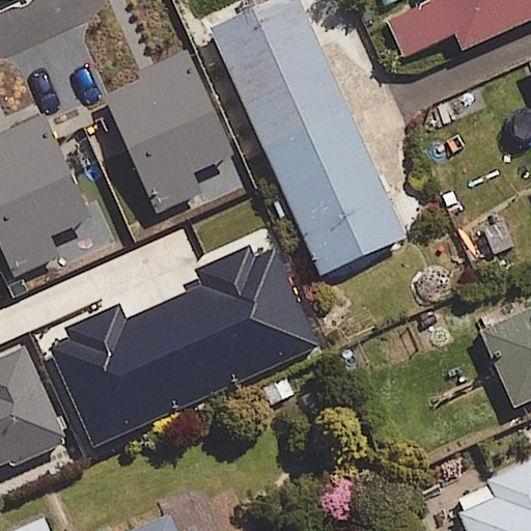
[(299,0),(276,0),(207,31),(318,277),(406,238),(299,0)]
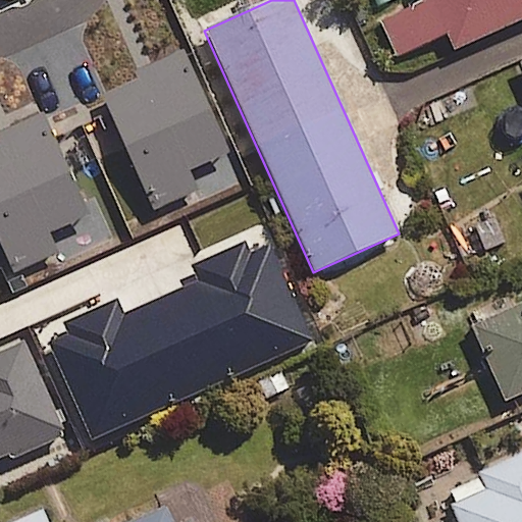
[(521,0),(430,0),(454,52),(521,20),(521,0)]
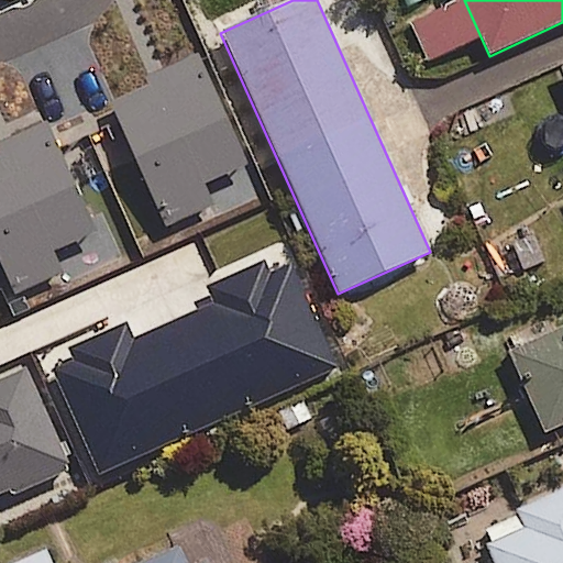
[(531,224),(490,242),(507,280),(547,264),(531,224)]
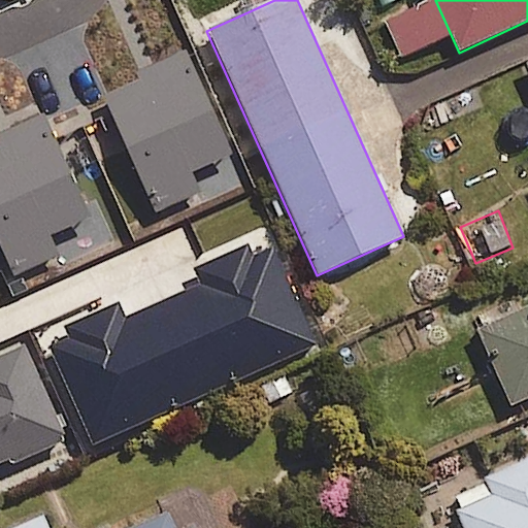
[(527,306),(476,330),(510,406),(527,398),(527,306)]
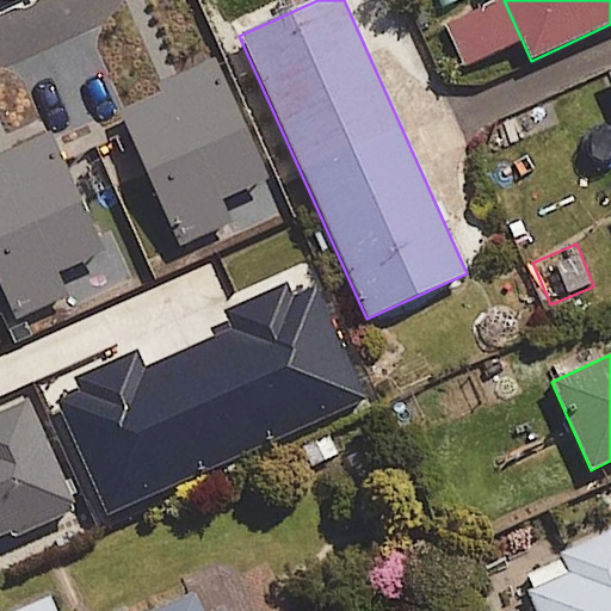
[(0,535),(73,503),(45,442),(35,417),(26,400),(0,411),(0,535)]
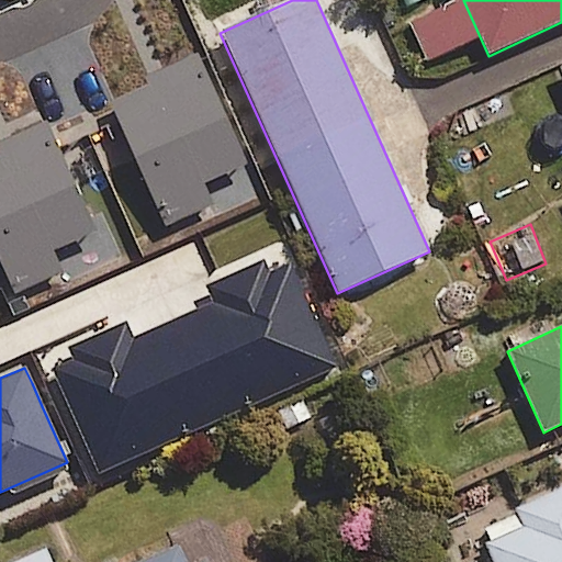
[(178,430),(149,371),(103,393),(132,453),(178,430)]
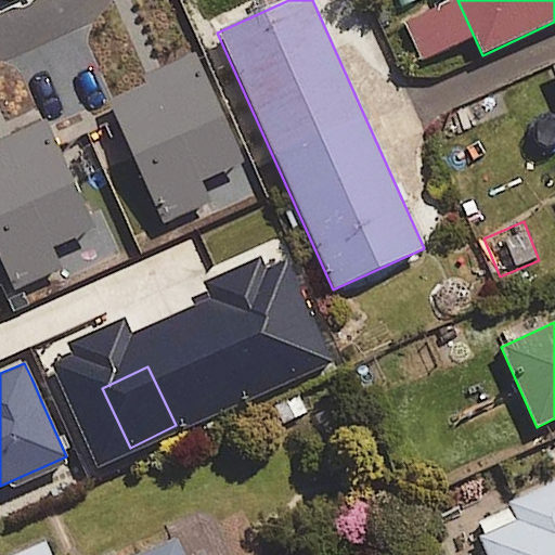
[(515,520),(478,537),(486,554),(554,554),(554,481),(508,503),(515,520)]
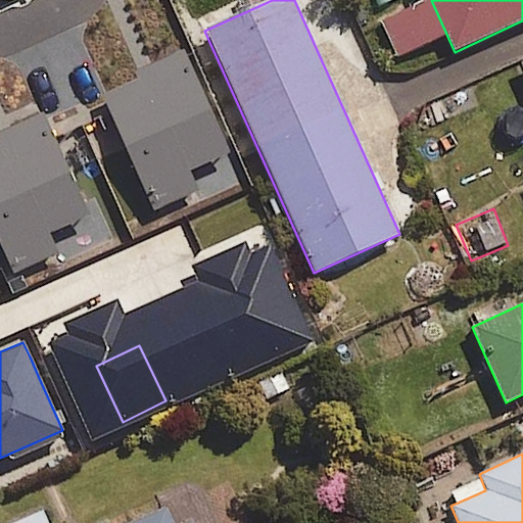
[(172,522),(165,510),(134,522),(172,522)]
